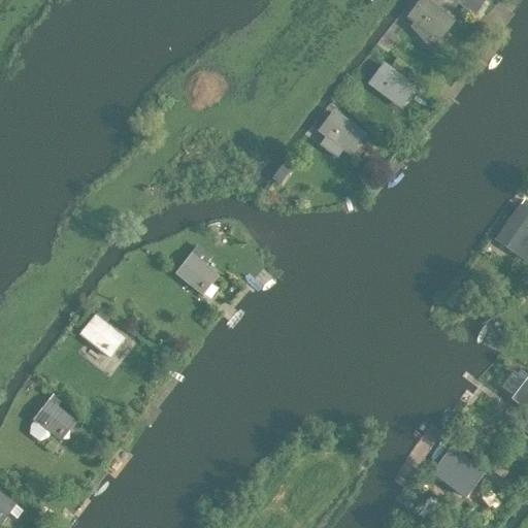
[(418,0),(407,18),(414,22),(411,25),(427,41),(442,25),(447,27),(453,19),(446,13),(452,4),(444,0),(418,0)]
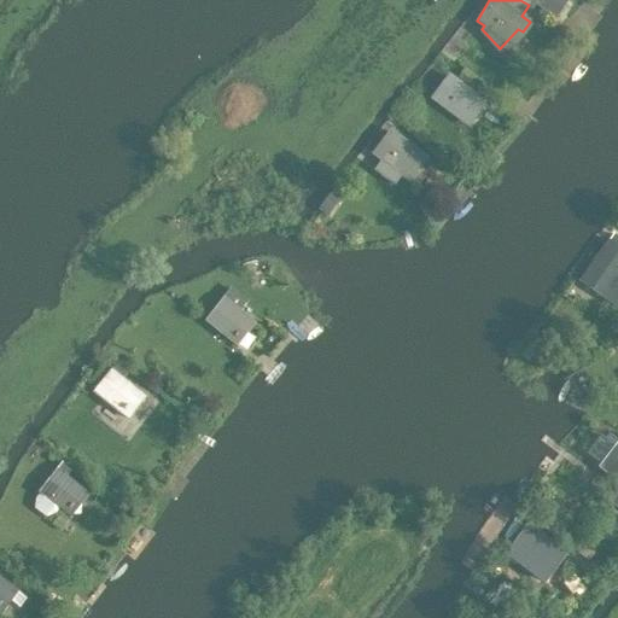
[(520,0),(529,5),(534,9),(537,4),(554,17),(567,0),(520,0)]
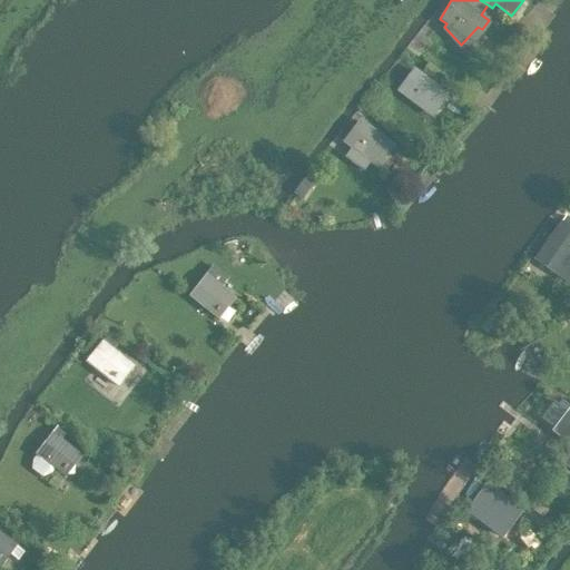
[(426,62),(421,69),(431,77),(436,70),(426,62)]
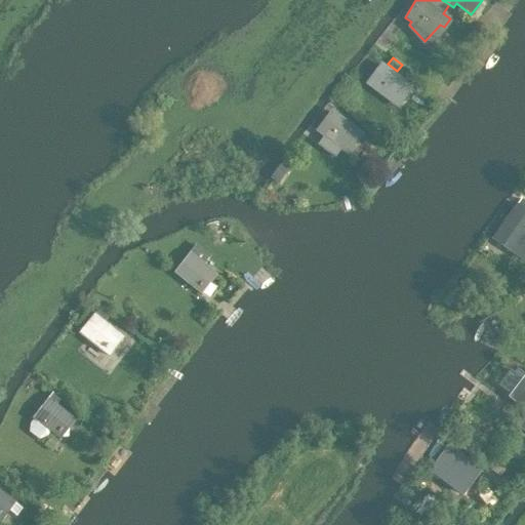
[(381,63),(365,85),(398,108),(413,87),(381,63)]
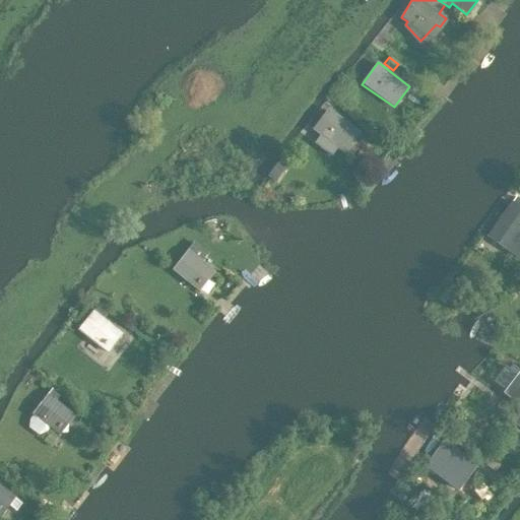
[(328,109),(312,130),(344,154),(359,133),(328,109)]
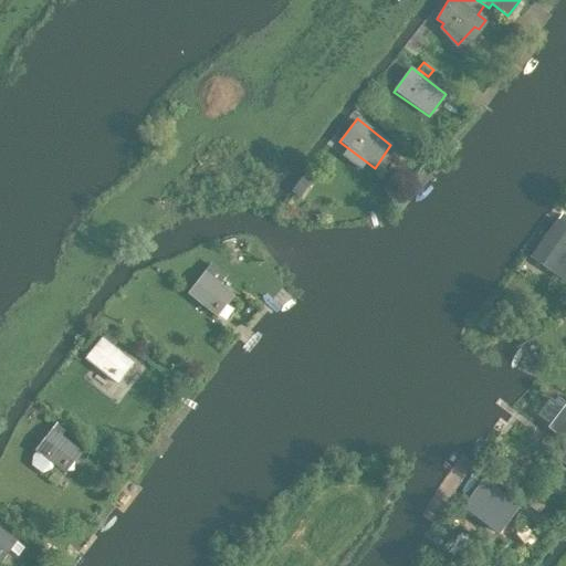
[(303,175),(291,190),(295,192),(300,196),(311,180),(306,178),(303,175)]
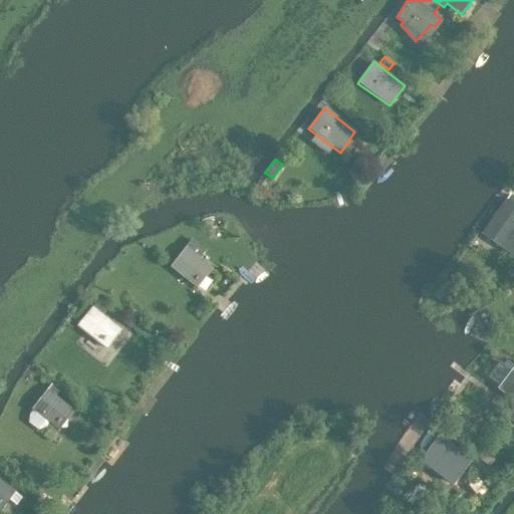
[(513,257),(513,255),(513,205),(505,199),(481,234),(513,257)]
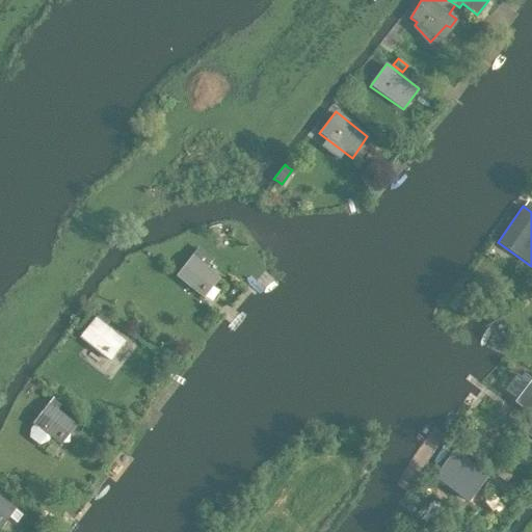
[(176,277),(204,298),(219,277),(207,267),(211,262),(196,251),(176,277)]
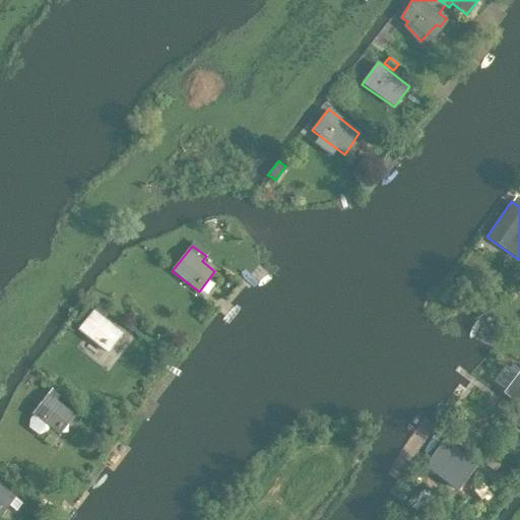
[(493,275),(499,282),(507,273),(501,267),(493,275)]
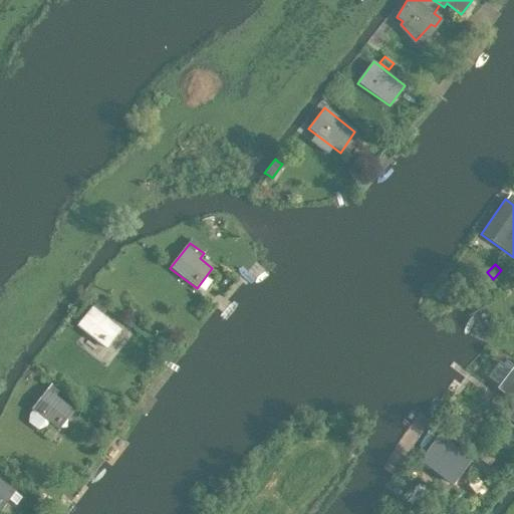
[(114,335),(119,328),(99,313),(101,311),(98,308),(96,310),(92,306),(78,325),(101,343),(110,332),(114,335)]
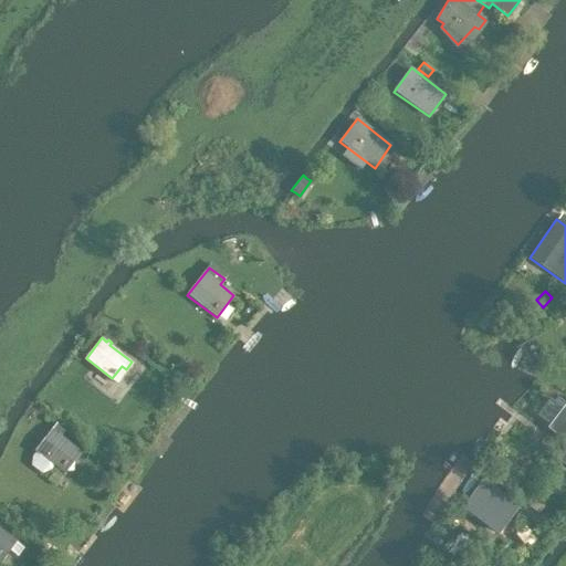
[(549,398),(536,416),(552,427),(565,438),(565,453),(562,460),(565,462),(565,410),(564,410),(565,407),(565,402),(557,397),(554,401),(549,398)]
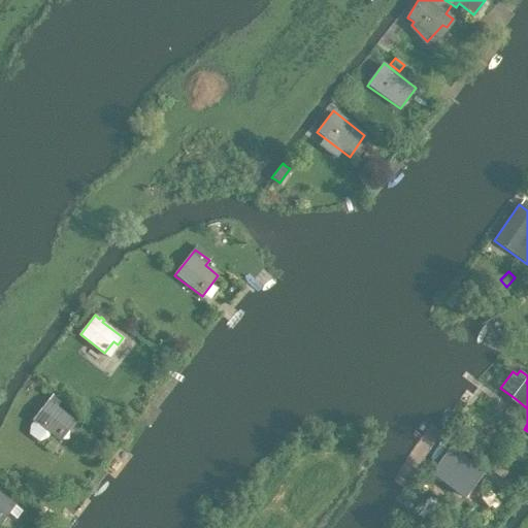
[(46,438),(50,433),(55,437),(65,425),(70,429),(75,422),(55,405),(59,401),(52,395),(32,420),(33,420),(29,425),(28,434),(37,441),(46,438)]
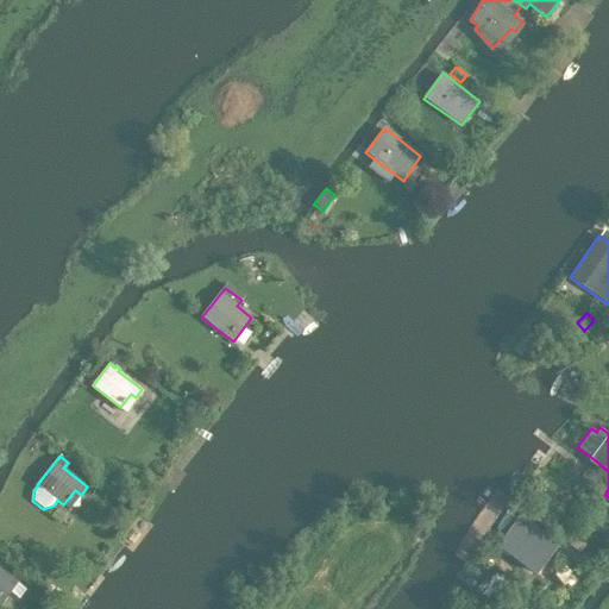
[(140,493),(132,503),(143,512),(150,501),(140,493)]
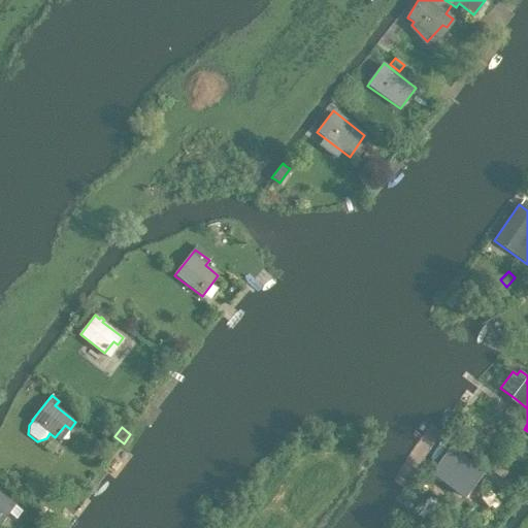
[(480,481),(486,475),(476,466),(472,470),(459,455),(440,472),(455,487),(471,471),(480,481)]
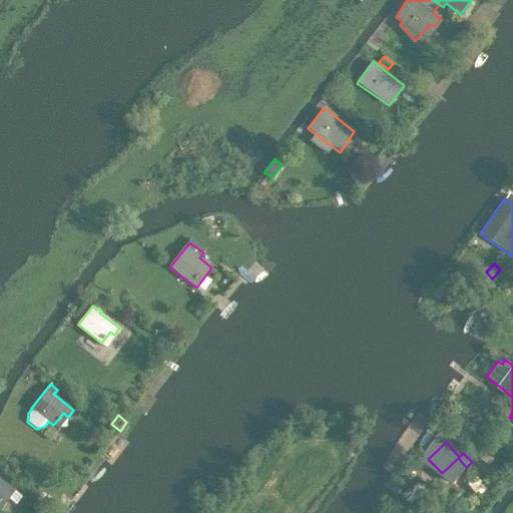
[(482,449),(475,458),(487,466),(493,458),(482,449)]
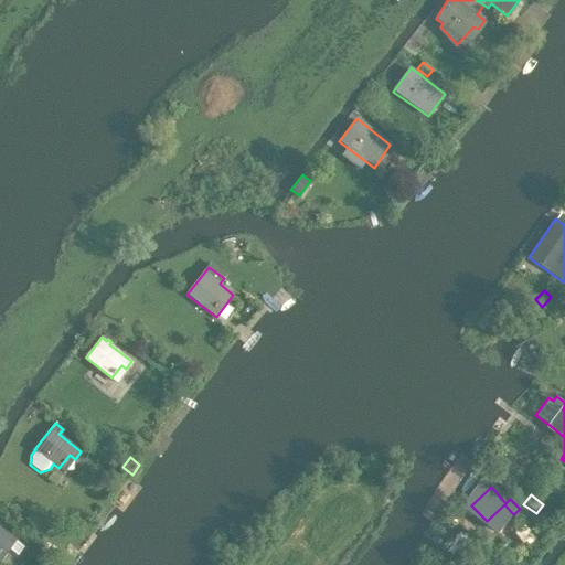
[(524,525),(513,535),(522,545),(533,535),(524,525)]
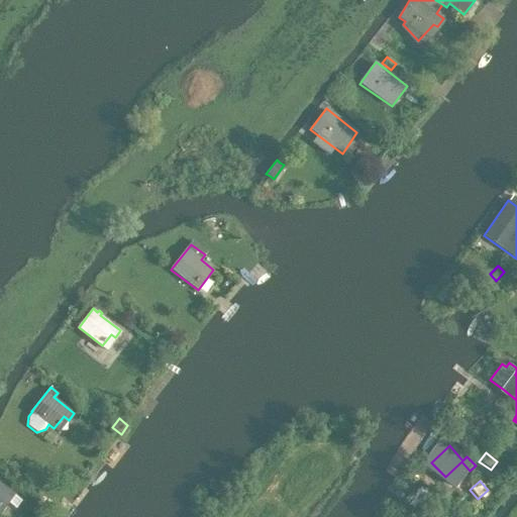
[(0,483),(0,513),(9,502),(16,507),(21,500),(0,483)]
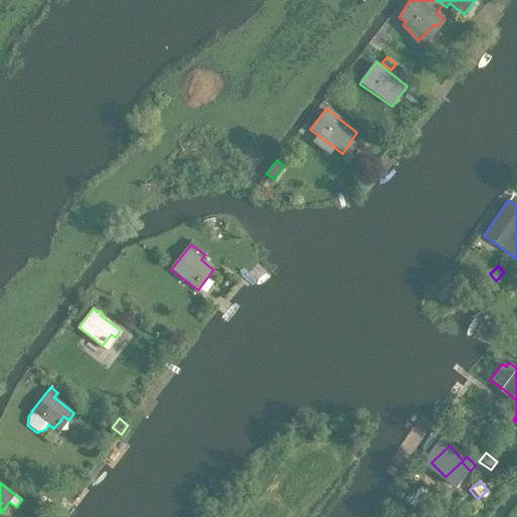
[(48,497),(42,504),(52,511),(57,504),(48,497)]
